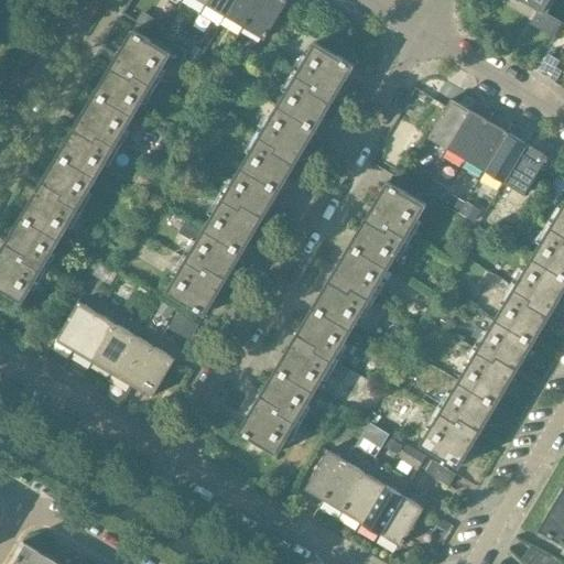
[(227,17),(236,0),(210,0),(207,6),(227,17)]
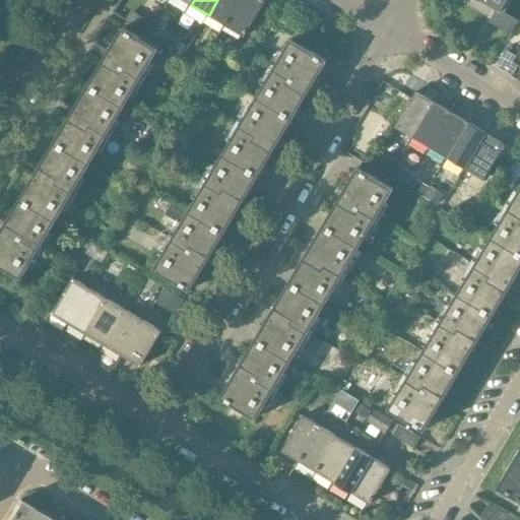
[(226,25),(241,0),(217,0),(209,15),(226,25)]
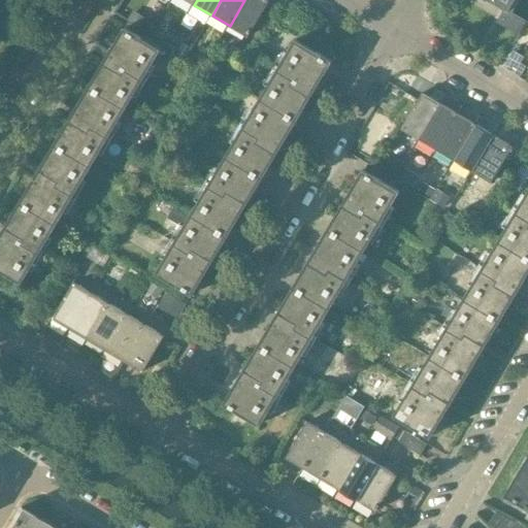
[(249,36),(269,1),(267,0),(244,0),(230,26),(249,36)]
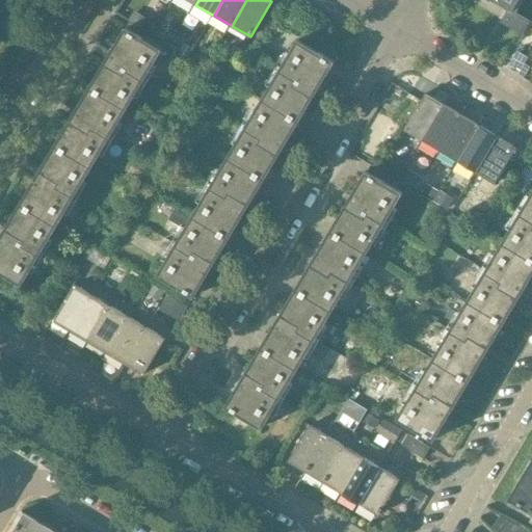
[(512,10),(517,0),(491,0),(508,9),(501,21),(522,33),(530,21),(512,10)]
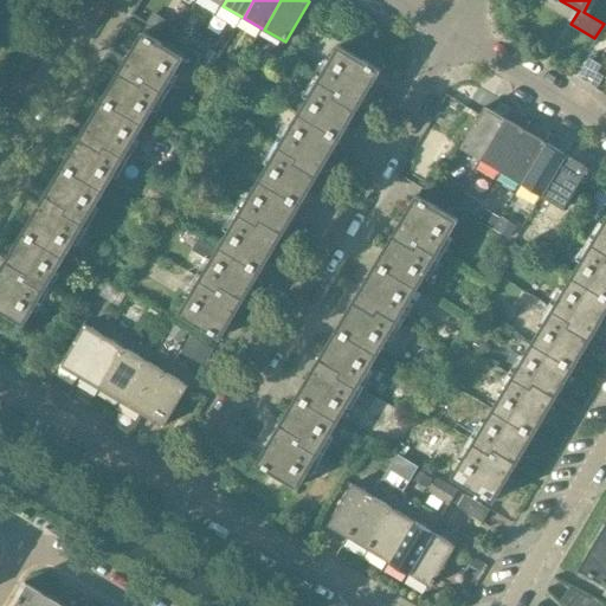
[(162,32),(168,20),(154,12),(147,24),(162,32)]
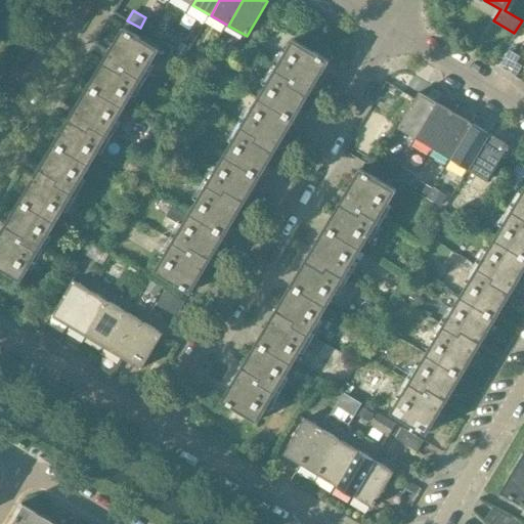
[(124,106),(159,48),(124,28),(89,86),(124,106)]
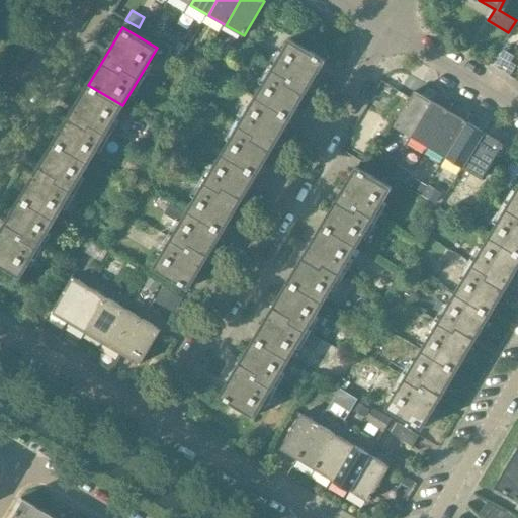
[(173,44),(186,52),(192,41),(179,33),(173,44)]
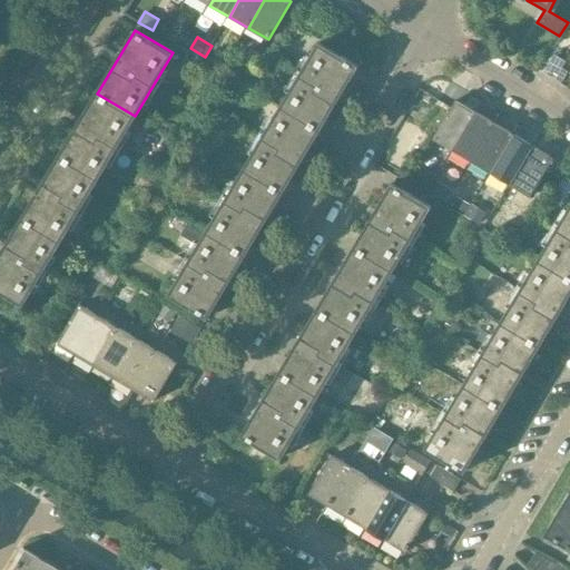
[(321,128),(357,66),(320,42),(282,106),(321,128)]
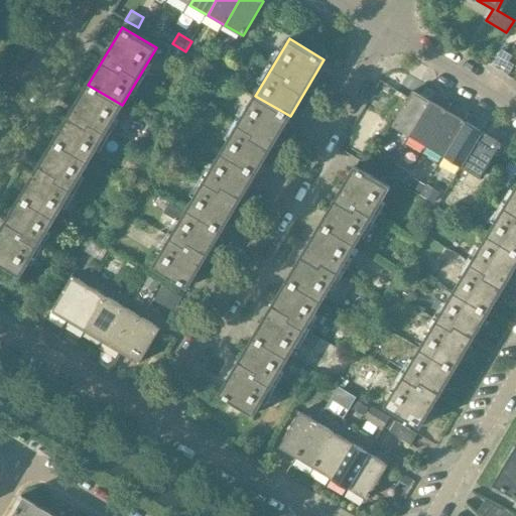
[(196,46),(189,56),(198,61),(204,51),(196,46)]
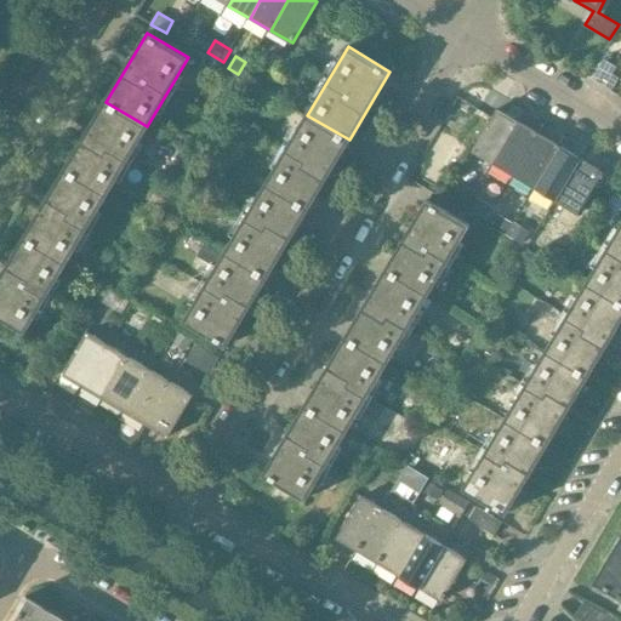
[(267,89),(272,81),(258,74),(254,81),(267,89)]
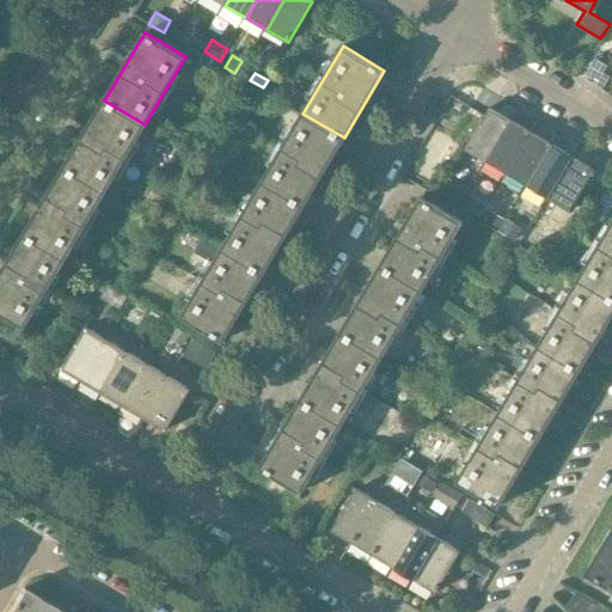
[(105,191),(145,124),(104,101),(65,167),(105,191)]
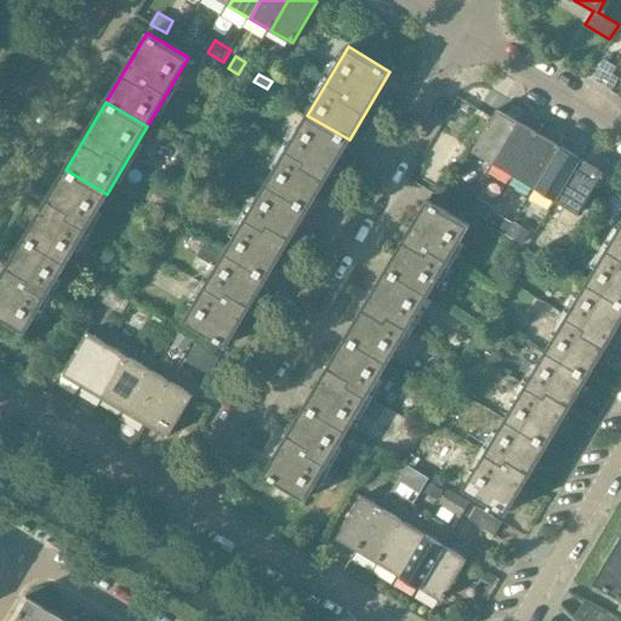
[(494,164),(519,121),(497,108),(472,151),(494,164)]
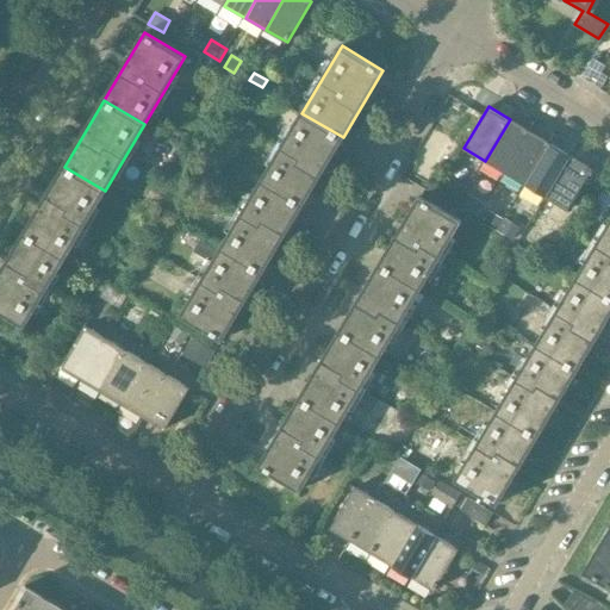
[(303,205),(343,137),(302,113),(262,180),(303,205)]
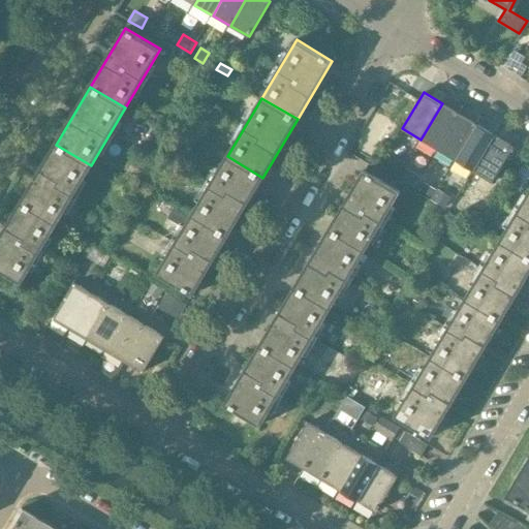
[(438,150),(460,114),(442,103),(421,139),(438,150)]
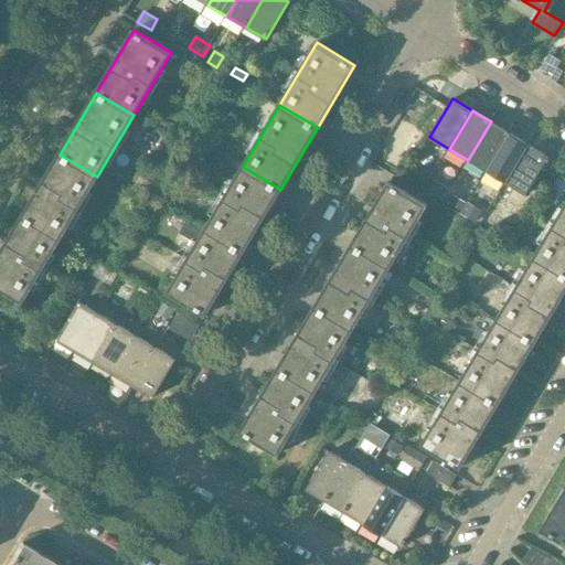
[(487,171),(510,134),(491,121),(468,160),(487,171)]
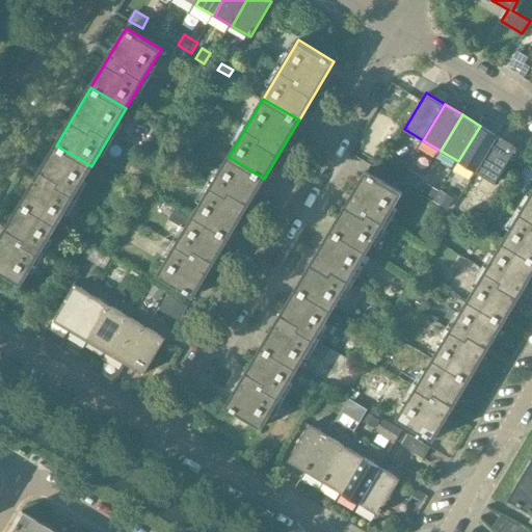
[(477,173),(499,136),(480,126),(458,161),(477,173)]
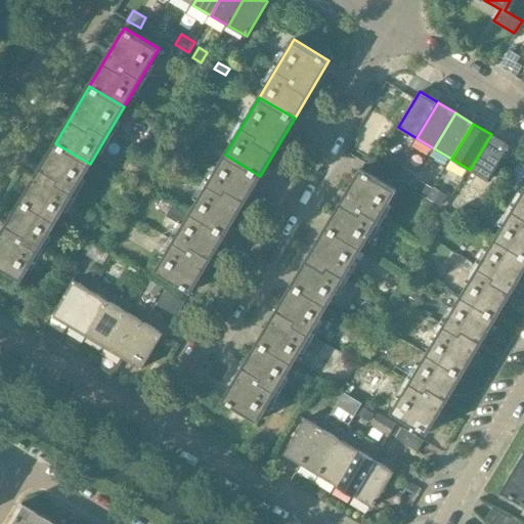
[(487,180),(509,144),(491,134),(470,170),(487,180)]
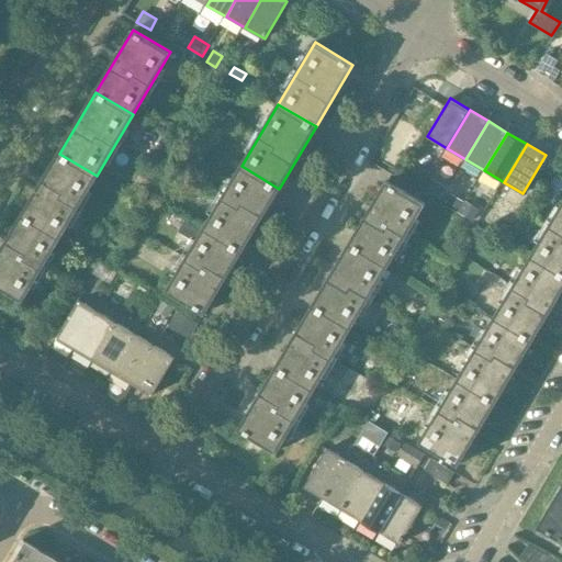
[(59,238),(97,176),(59,154),(22,215),(59,238)]
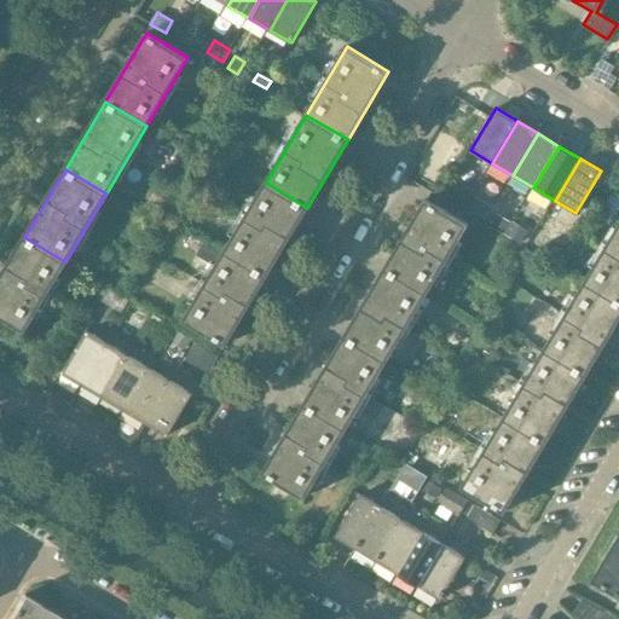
[(469,195),(449,181),(443,191),(463,204),(469,195)]
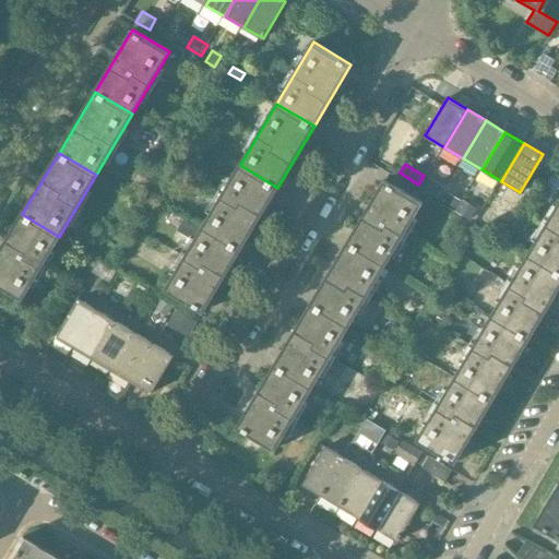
[(241,249),(277,188),(240,165),(203,226),(241,249)]
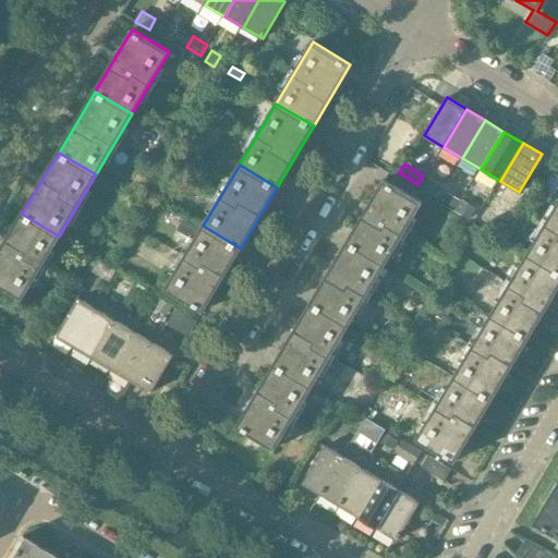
[(385,264),(422,202),(384,180),(347,241),(385,264)]
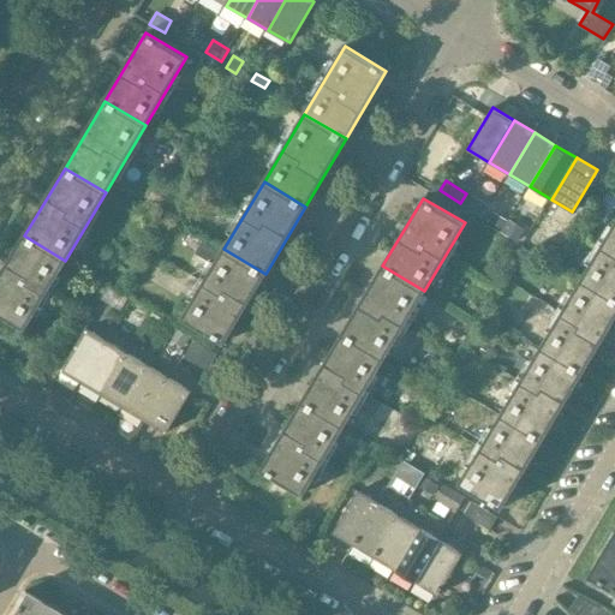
[(481,219),(485,210),(473,204),(469,212),(481,219)]
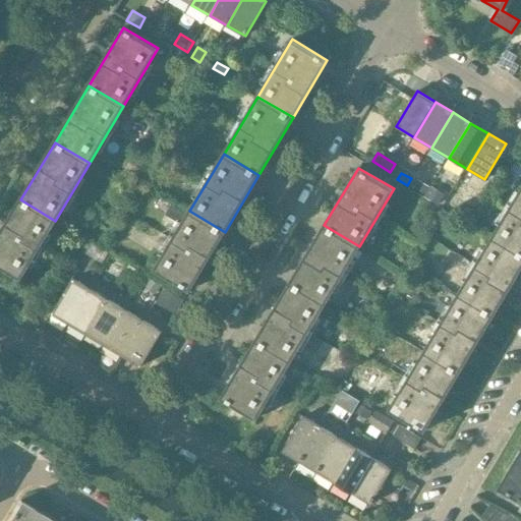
[(425,193),(429,186),(418,180),(414,186),(425,193)]
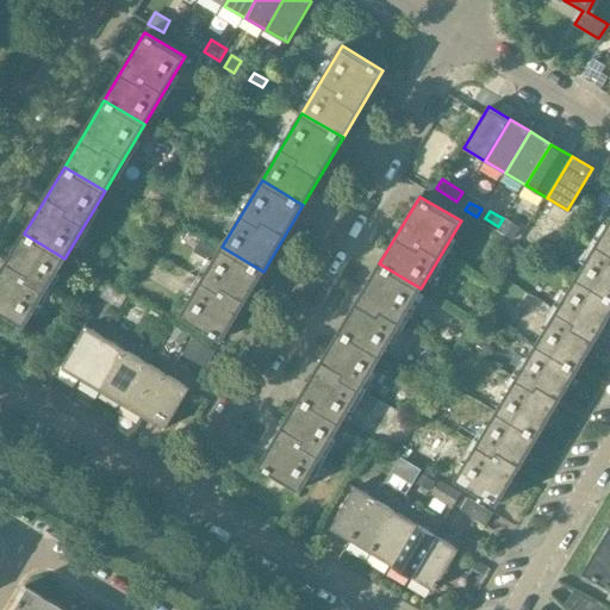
[(498,226),(497,228),(512,237),(520,225),(504,217),(503,218),(498,226)]
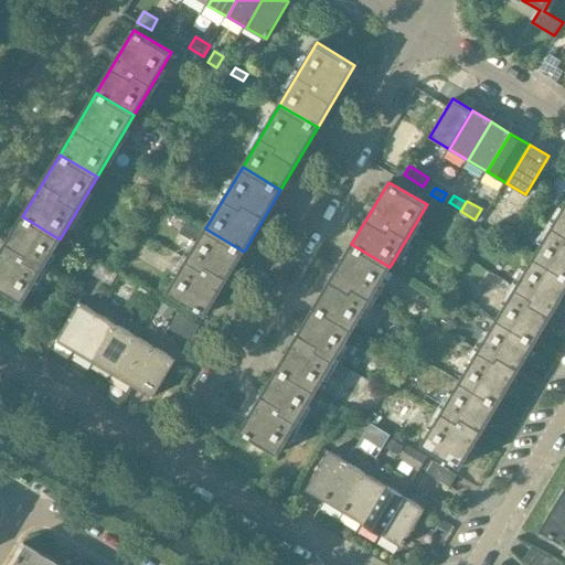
[(564,275),(564,205),(534,257),(564,275)]
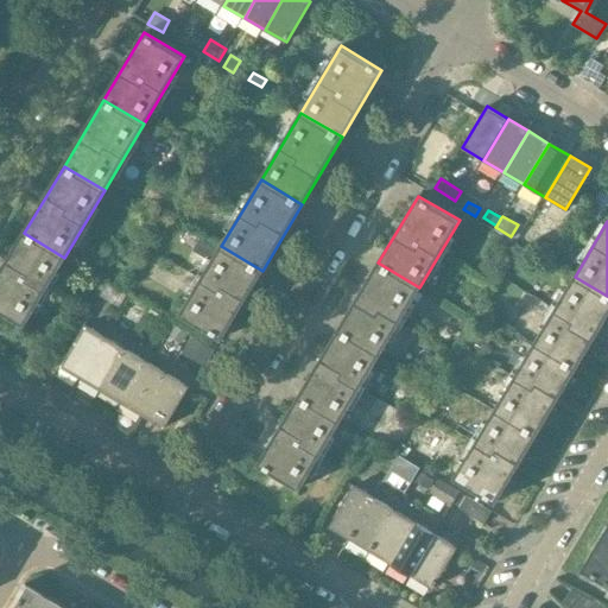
[(0,309),(24,324),(64,258),(24,233),(0,272),(0,309)]
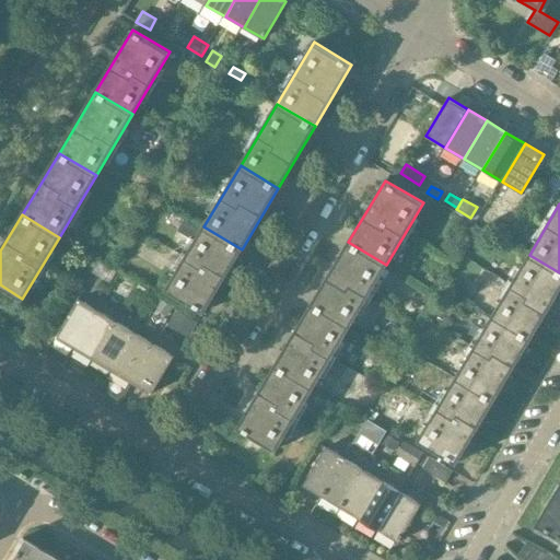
[(501,233),(509,222),(499,217),(492,228),(501,233)]
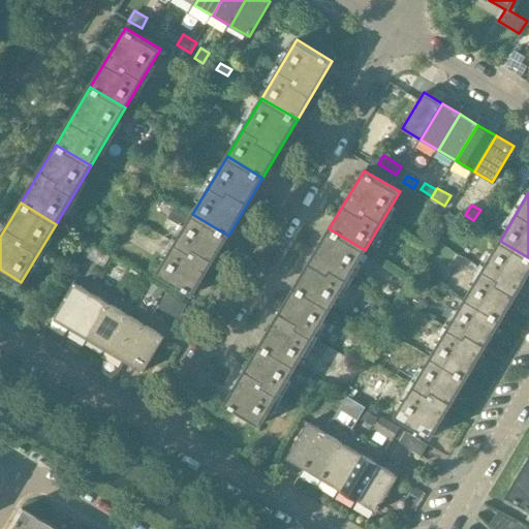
[(181,226),(187,216),(173,208),(166,218),(181,226)]
